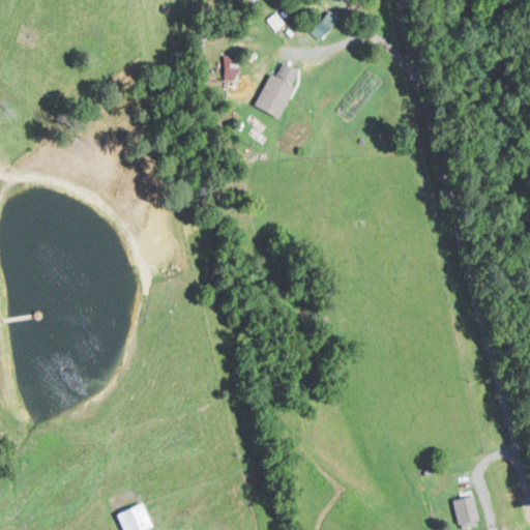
[(327,7),(336,18),(319,35),(308,26),(327,7)]
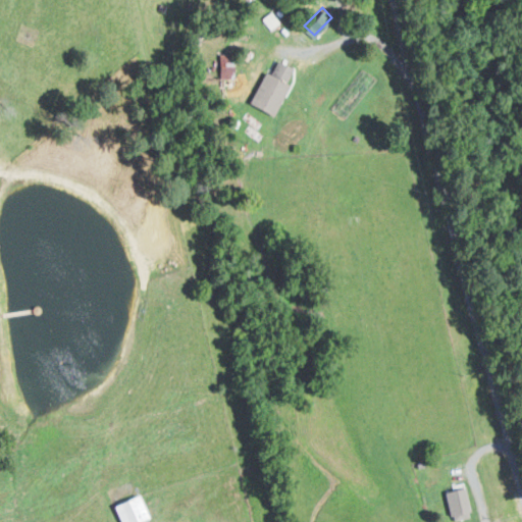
[(270,11),(277,19),(270,27),(262,18),(270,11)]
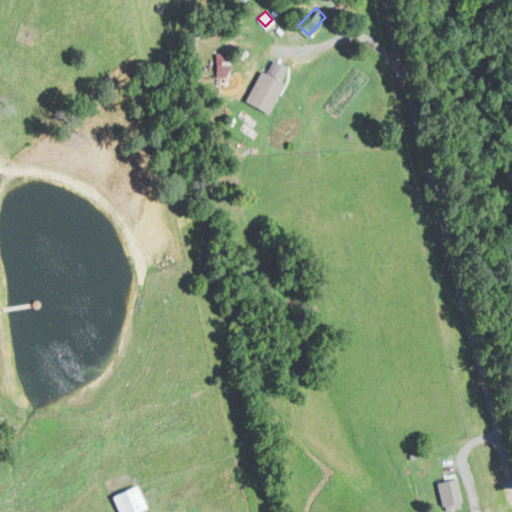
[(214,51),(228,51),(229,77),(214,77),(214,51)]
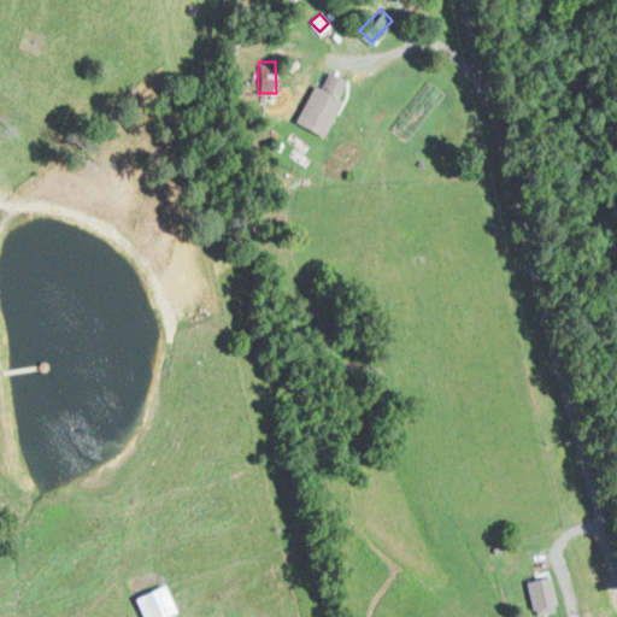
[(328,136),(345,100),(341,98),(350,81),(330,72),(323,88),(316,84),(299,123),(328,136)]
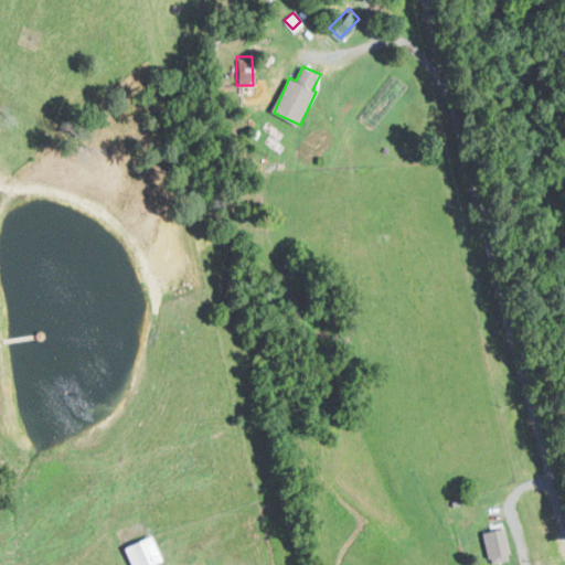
[(459,497),(460,504),(449,507),(448,499),(459,497)]
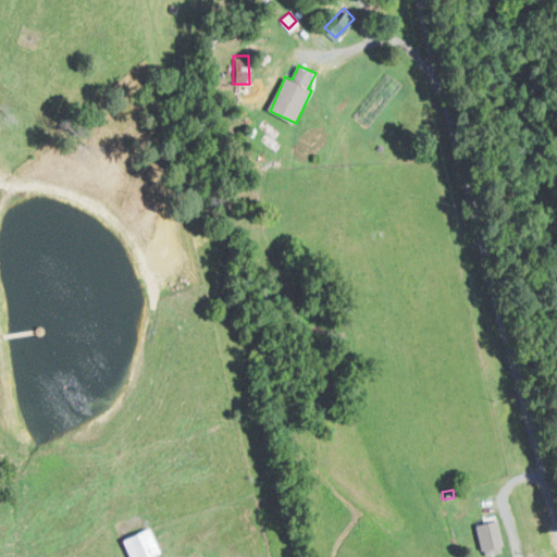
[(505,545),(499,519),(477,524),(482,551),(505,545)]
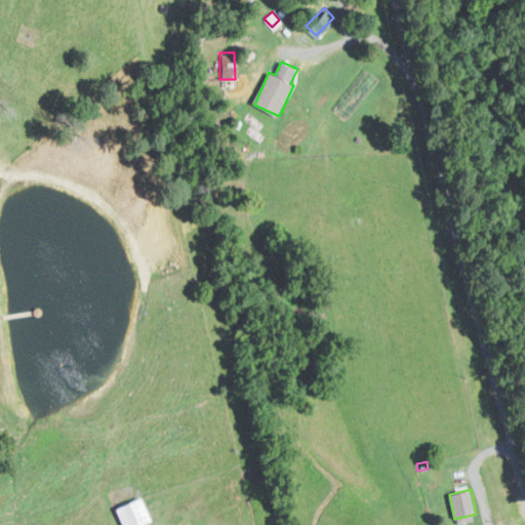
[(140,524),(154,520),(144,496),(118,508),(125,524),(140,524)]
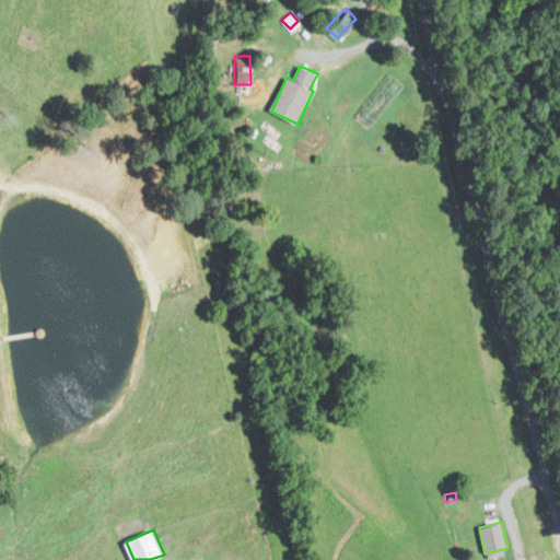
All buildings are outlined.
